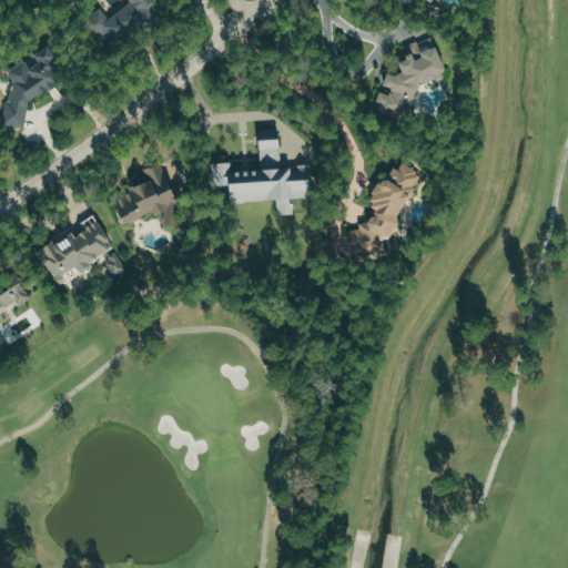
[(127,0),(128,1),(107,17),(99,6),(80,20),(94,39),(101,34),(111,48),(153,16),(148,8),(152,4),(148,0),(127,0)]
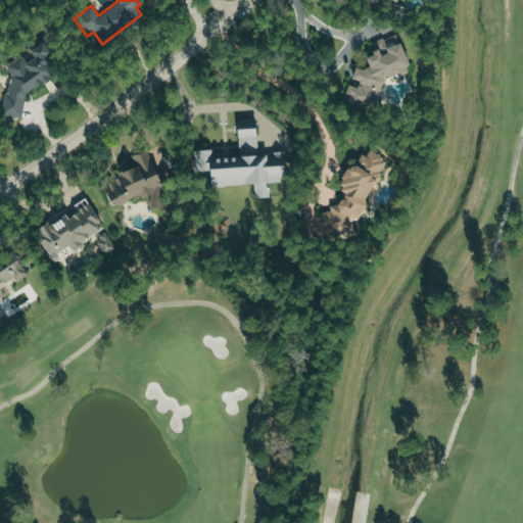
[(408,8),(393,3),(390,15),(405,19),(408,8)]
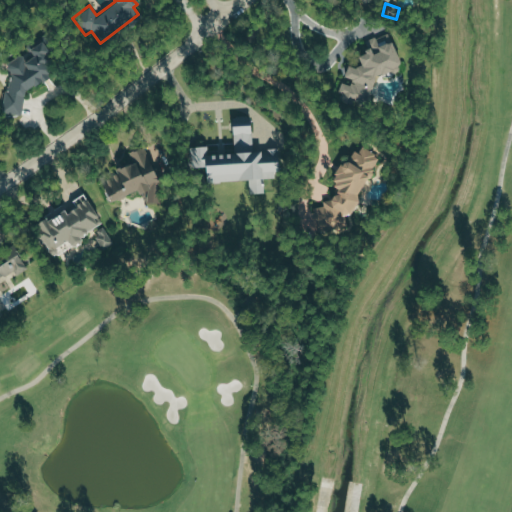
[(368,106),(374,75),(387,71),(396,72),(397,64),(388,33),(366,39),(363,52),(356,55),(359,64),(352,66),(346,65),(345,71),(348,82),(339,85),(338,88),(343,102),(368,106)]
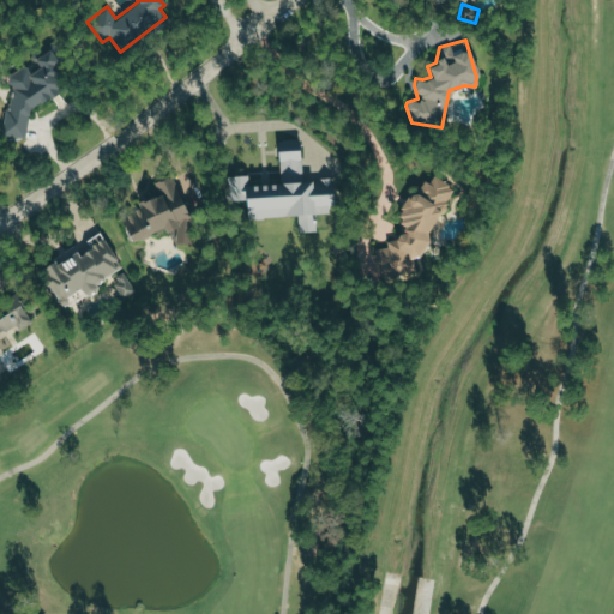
[(0,134),(25,138),(31,97),(52,101),(59,53),(38,49),(35,72),(14,68),(7,112),(2,110),(0,124),(0,134)]
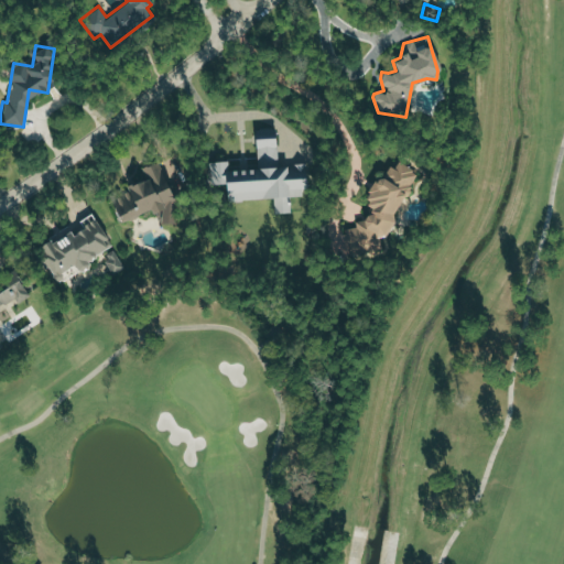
[(278,164),(275,127),(253,128),(255,158),(248,158),(249,167),(229,169),(228,160),(209,161),(210,184),(223,183),(223,201),(273,197),(274,213),(291,212),(290,195),(306,195),(304,163),(278,164)]
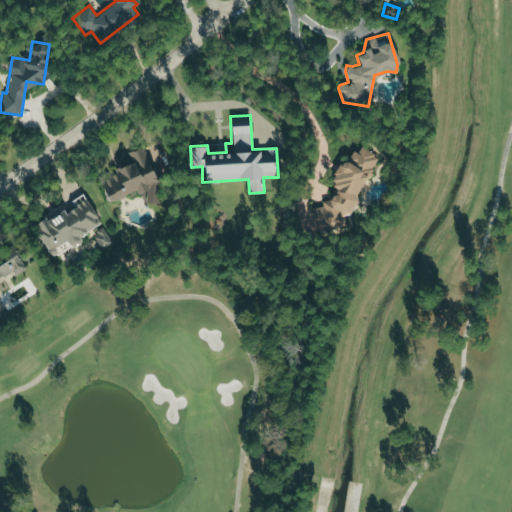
[(107,201),(135,189),(137,193),(143,191),(148,203),(166,196),(156,172),(164,168),(158,154),(149,158),(144,146),(113,159),(118,172),(98,181),(107,201)]
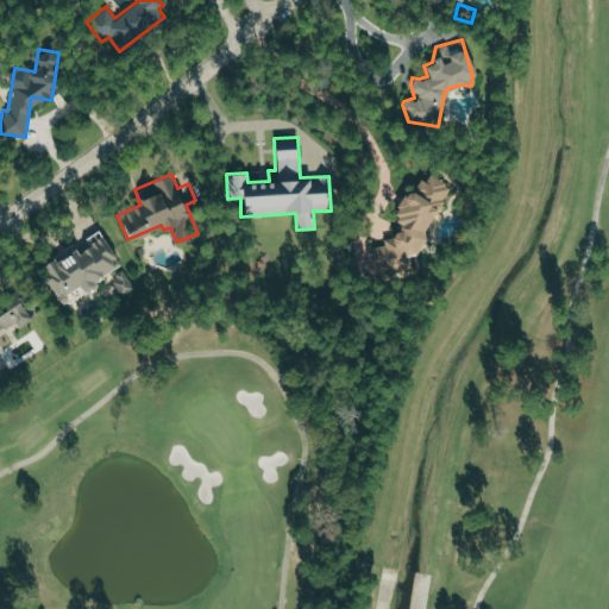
[(376,275),(407,274),(412,267),(410,259),(424,237),(424,230),(435,209),(443,209),(443,201),(451,186),(431,174),(427,180),(419,180),(412,193),(405,193),(396,207),(396,224),(384,246),(376,246),(376,275)]
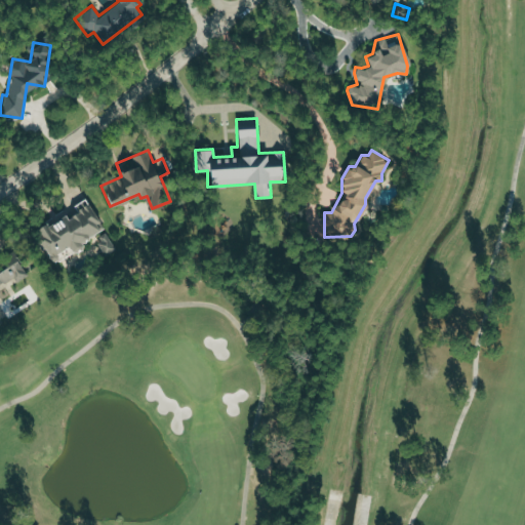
[(36,226),(51,254),(68,246),(71,252),(82,247),(79,241),(103,229),(88,200),(66,212),(66,210),(36,226)]
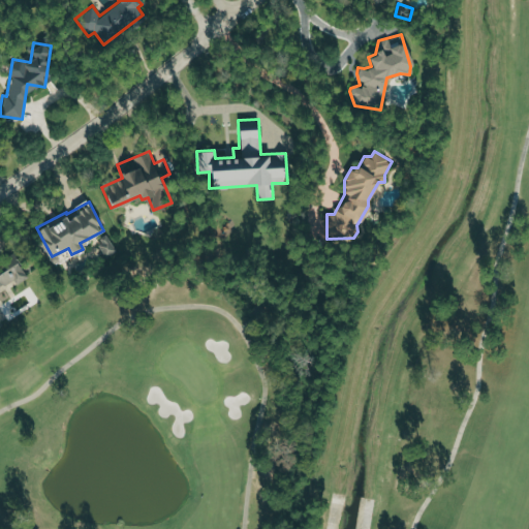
[(96,239),(104,256),(116,251),(107,234),(96,239)]
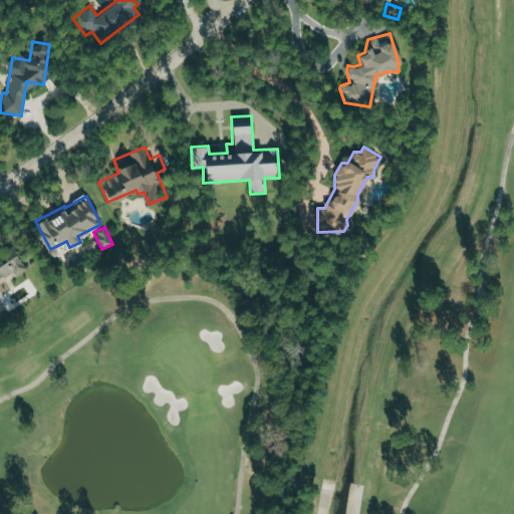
[(0,280),(13,273),(15,276),(27,269),(22,261),(24,260),(16,245),(0,254),(4,261),(0,263),(0,280)]
